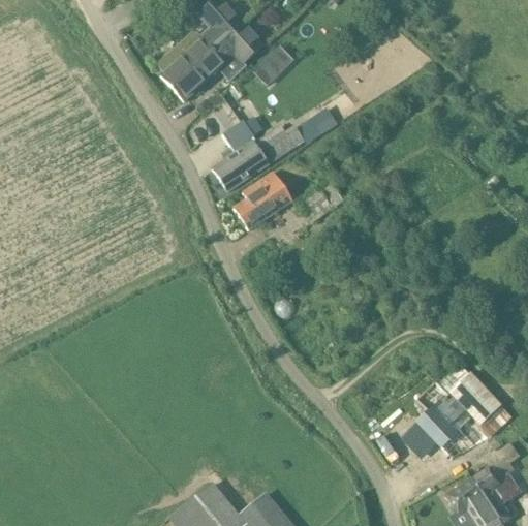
[(159,76),(169,88),(245,23),(224,0),(211,0),(196,13),(209,27),(197,36),(195,33),(188,33),(158,60),(158,68),(162,72),(159,76)]
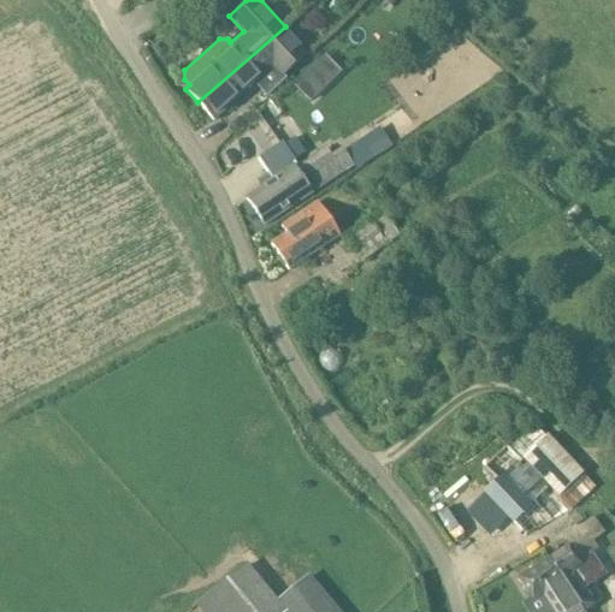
[(285,27),(197,102),(211,118),(273,64),(285,78),(309,55),(285,27)]
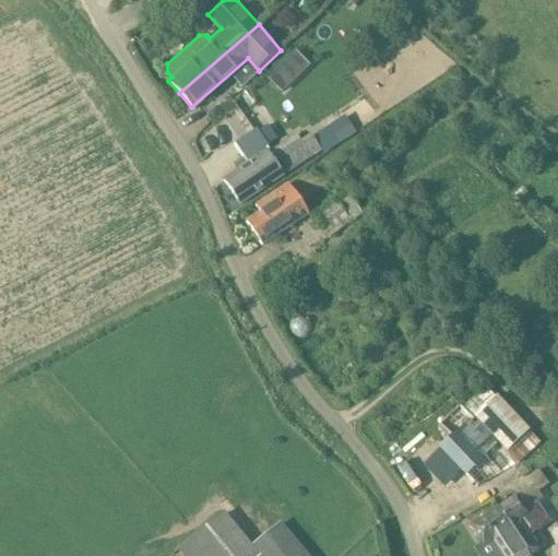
[(280,91),(289,82),(275,67),(265,77),(280,91)]
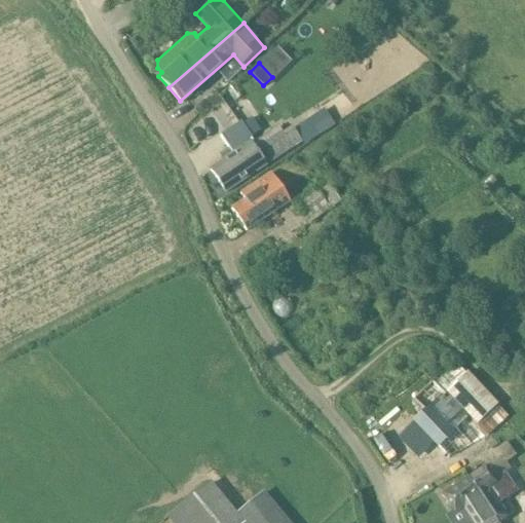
[(277,124),(253,140),(240,120),(221,134),(230,147),(220,153),(224,158),(210,167),(224,190),(266,164),(283,153),(301,141),(303,144),(327,127),(317,112),(294,127),(291,124),(283,131),(277,124)]
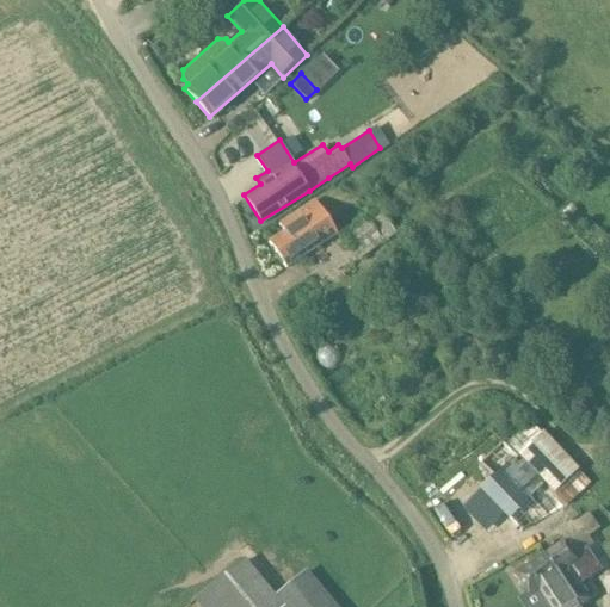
[(269,239),(266,239),(285,266),(337,233),(314,198),(277,223),(282,230),(269,239)]
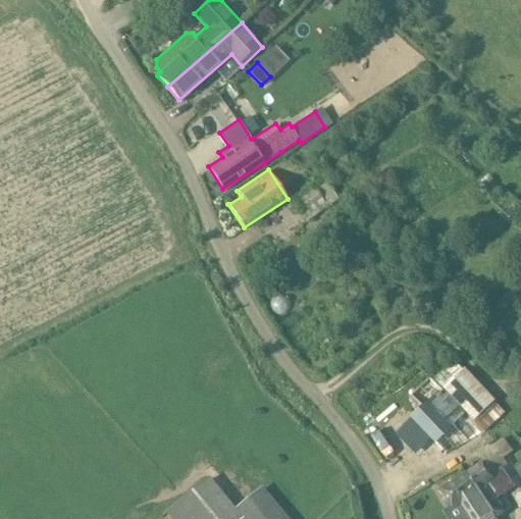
[(291,203),(304,219),(326,202),(314,186),(291,203)]
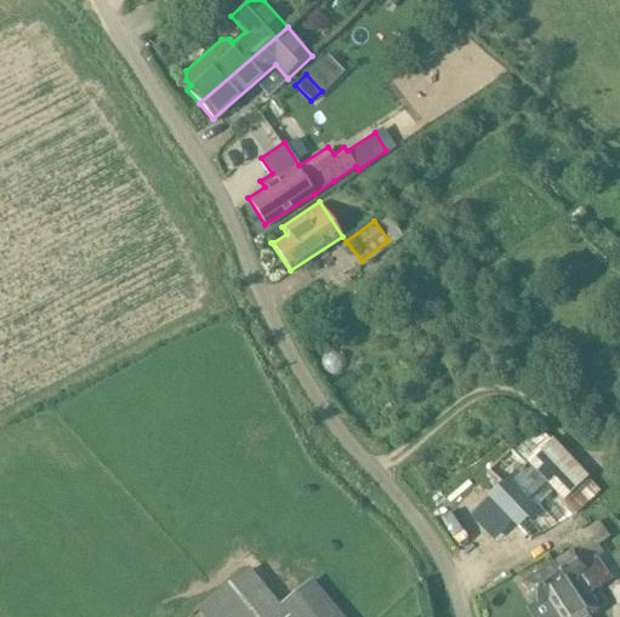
[(377,302),(388,295),(390,295),(380,280),(379,280),(368,289),(377,302)]
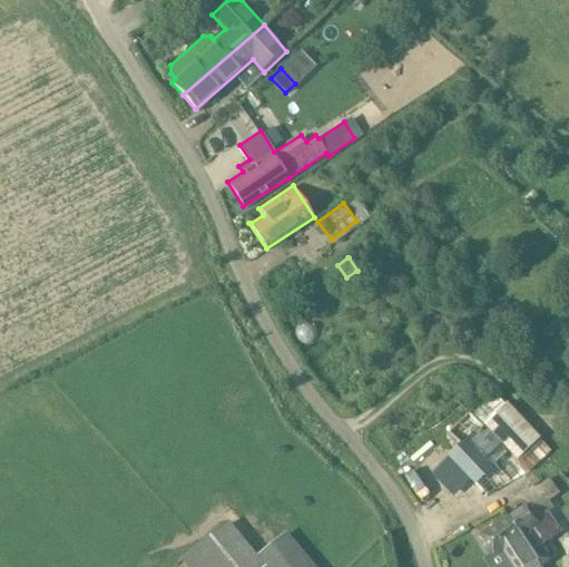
[(507,400),(483,423),(527,465),(531,468),(551,450),(507,400)]
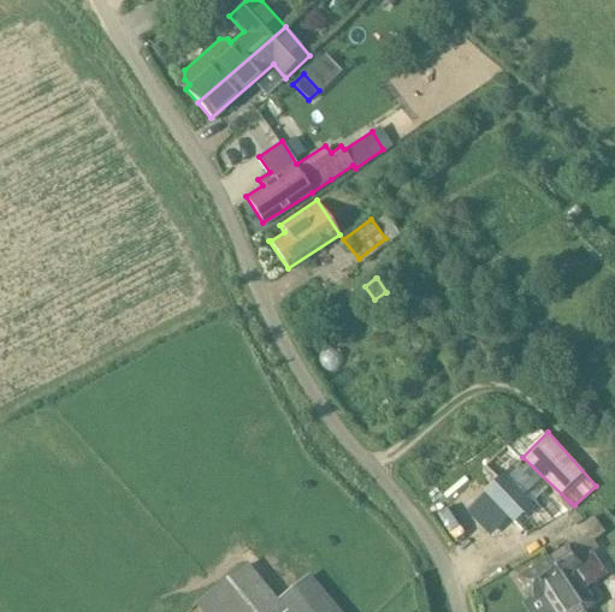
[(522,457),(512,447),(506,443),(483,464),(496,477),(468,505),(489,533),(509,516),(514,521),(515,518),(528,533),(551,518),(569,501),(522,457)]
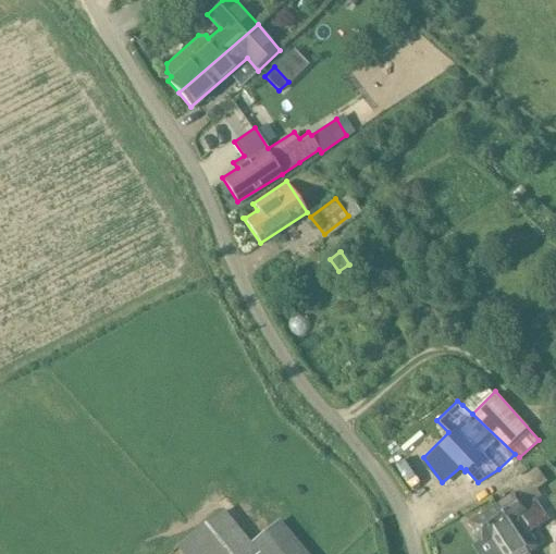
[(513,491),(495,503),(527,550),(544,538),(536,527),(548,518),(534,497),(533,499),(530,493),(518,500),(513,491)]
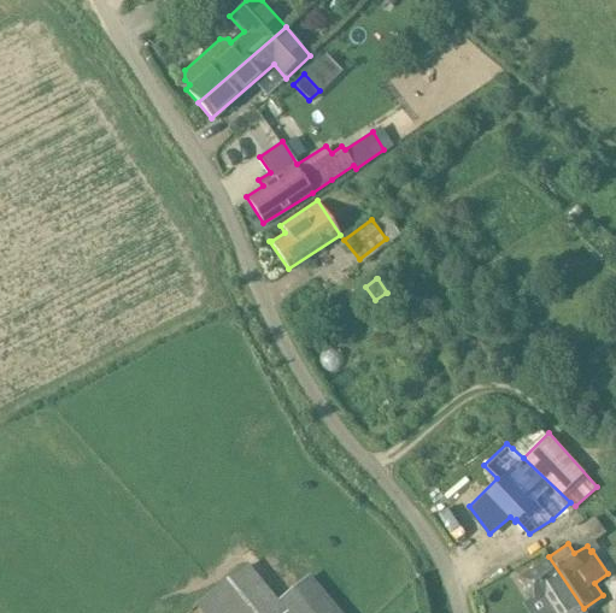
[(586,612),(584,608),(549,556),(520,577),(533,597),(541,591),(555,612),(586,612)]
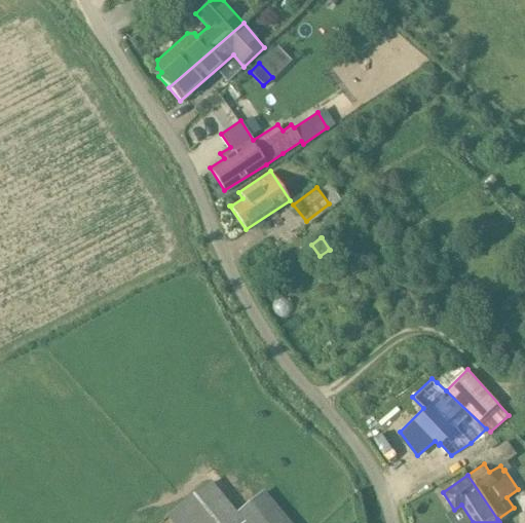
[(173,522),(240,522),(241,522),(292,522),(263,489),(234,513),(210,481),(166,515),(173,522)]
